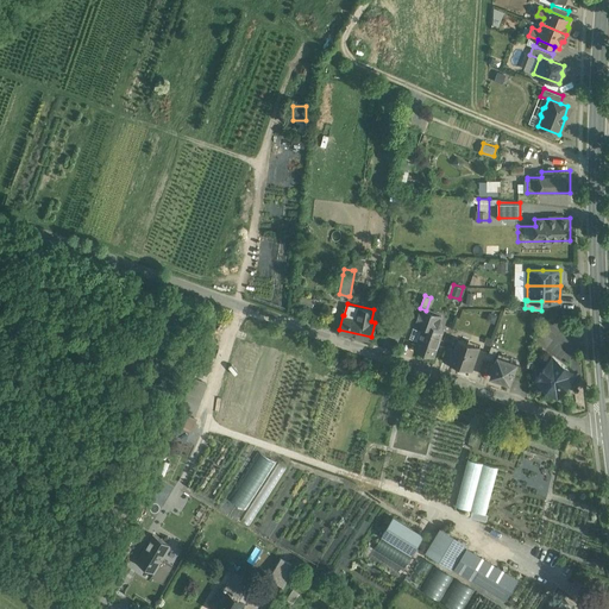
[(426,311),(420,308),(415,321),(422,325),(414,349),(434,356),(444,328),(438,326),(441,315),(426,311)]
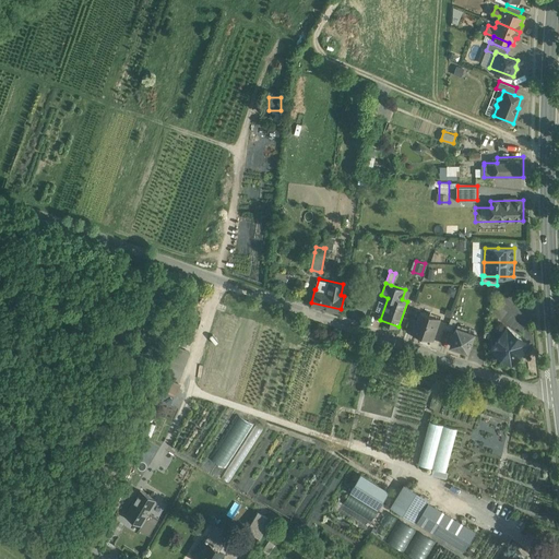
[(365,297),(358,295),(355,306),(360,308),(365,297)]
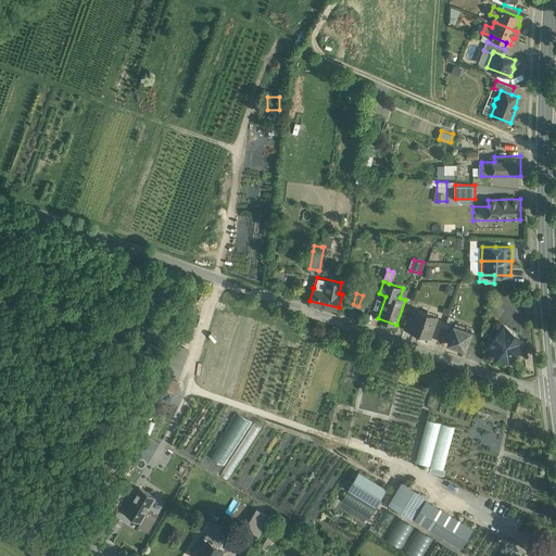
[(363,295),(358,306),(364,308),(368,298),(363,295)]
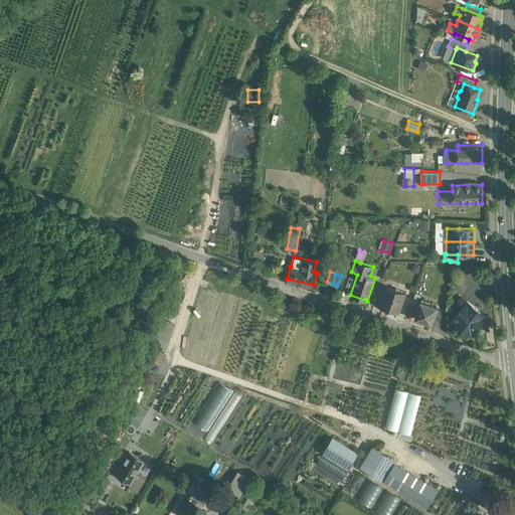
[(405,294),(387,287),(385,295),(381,306),(399,312),(405,294)]
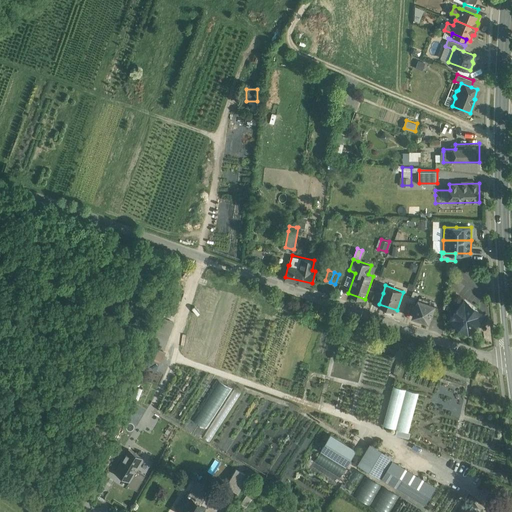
[(418,292),(413,290),(409,301),(414,303),(418,292)]
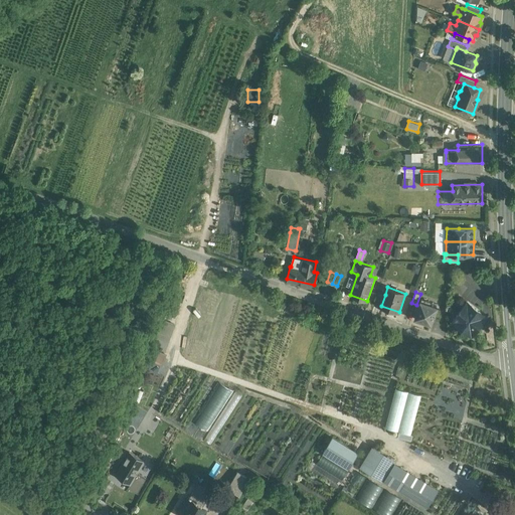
[(378,293),(374,304),(381,306),(385,295),(378,293)]
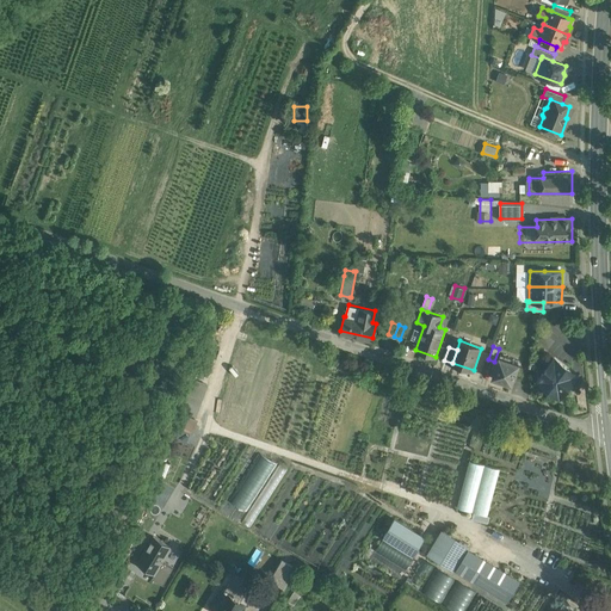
[(513,359),(500,355),(492,377),(511,384),(518,364),(512,363),(513,359)]
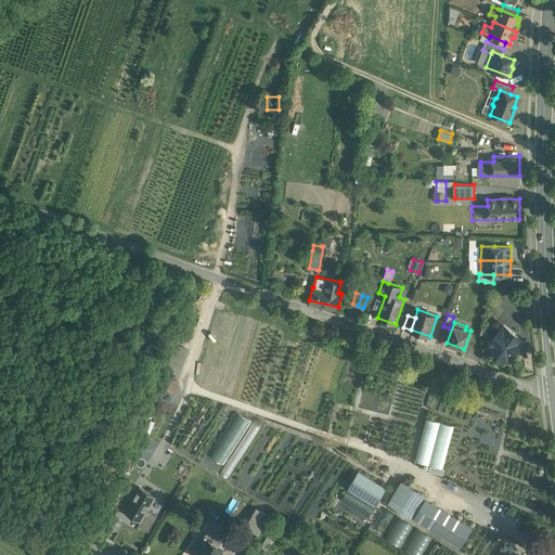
[(524,340),(503,325),(487,345),(507,361),(524,340)]
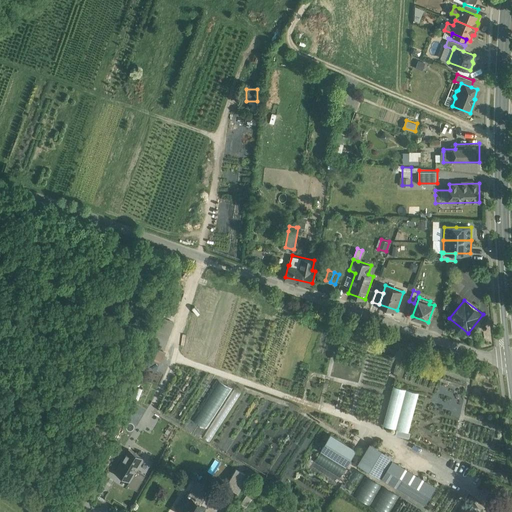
[(165,351),(174,322),(162,318),(150,358),(164,363),(167,351),(165,351)]
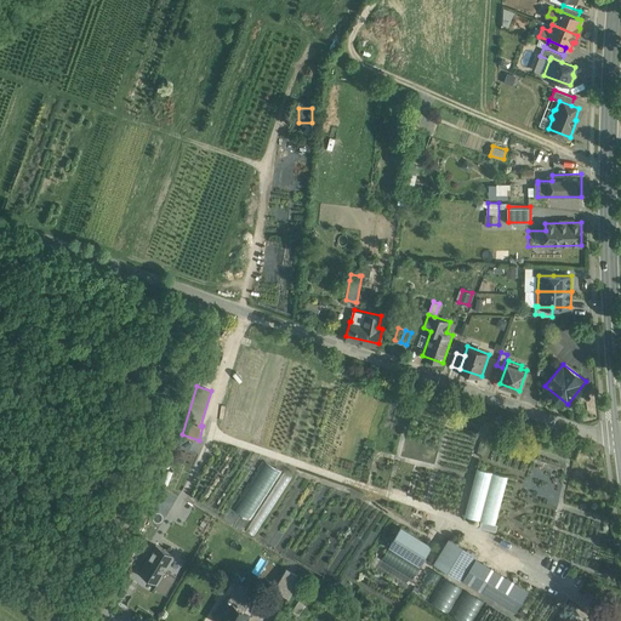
[(245,531),(256,537),(291,477),(263,461),(233,511),(251,522),(245,531)]
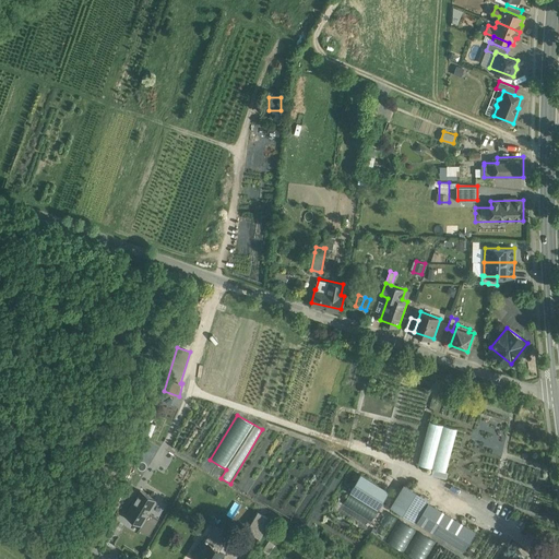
[(458,428),(429,421),(418,464),(445,471),(458,428)]
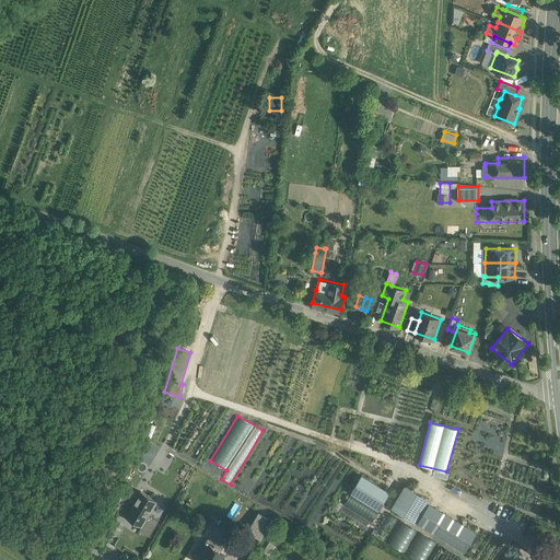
[(388,493),(361,476),(350,493),(377,511),(388,493)]
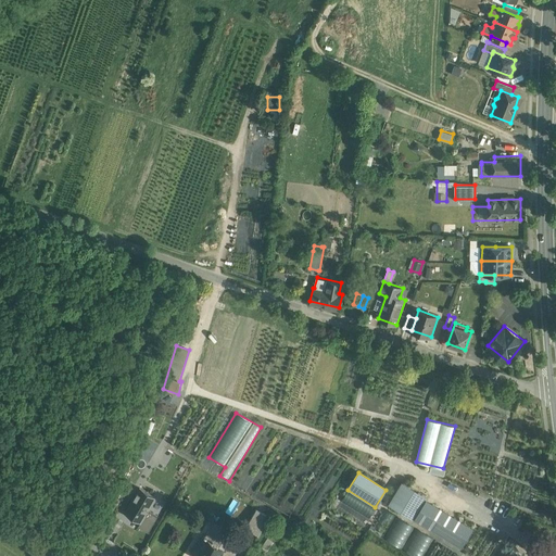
[(426,496),(403,482),(390,505),(412,518),(426,496)]
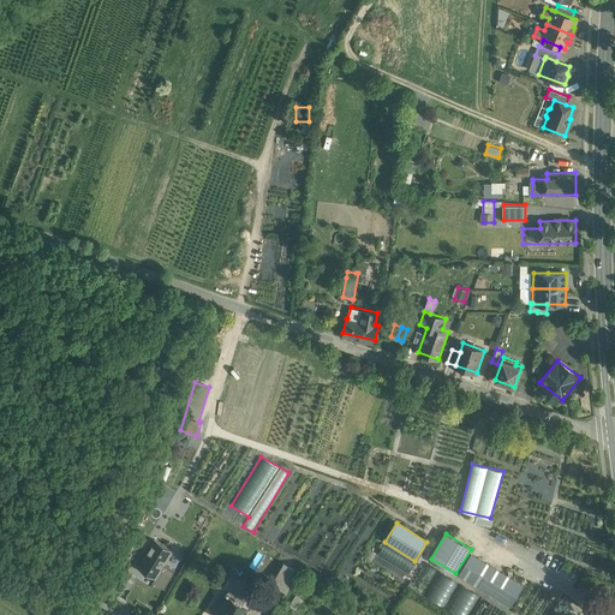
[(155,538),(138,565),(156,575),(153,579),(163,586),(174,568),(165,562),(173,549),(155,538)]
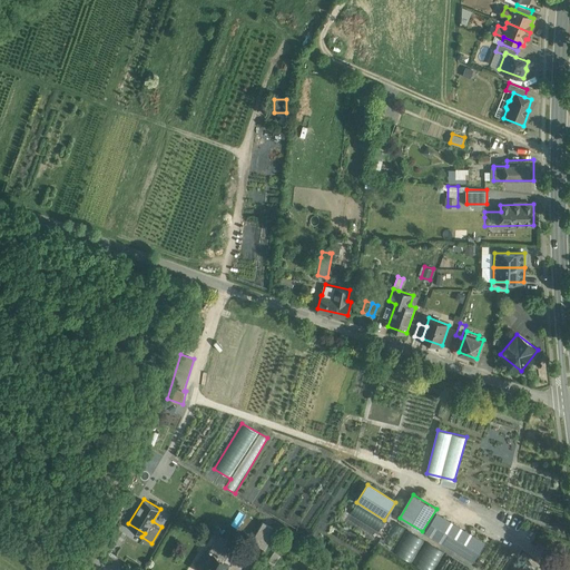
[(424,532),(472,561),(484,542),(436,512),(424,532)]
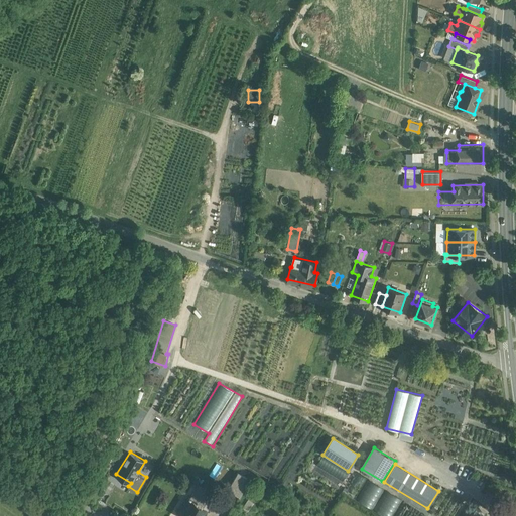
[(238,474),(229,488),(241,496),(249,481),(238,474)]
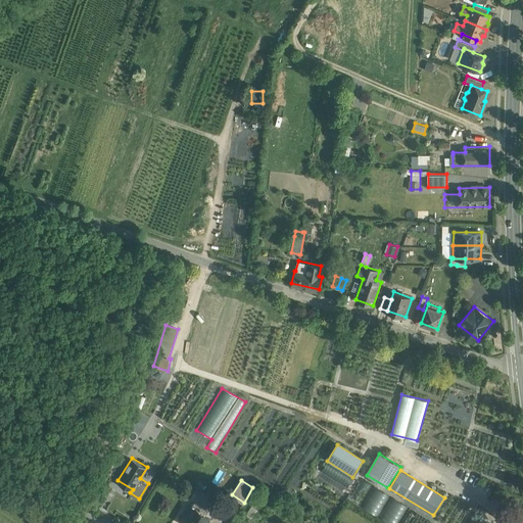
[(199,493),(188,512),(187,512),(182,521),(185,522),(204,522),(209,515),(206,513),(212,502),(199,493)]
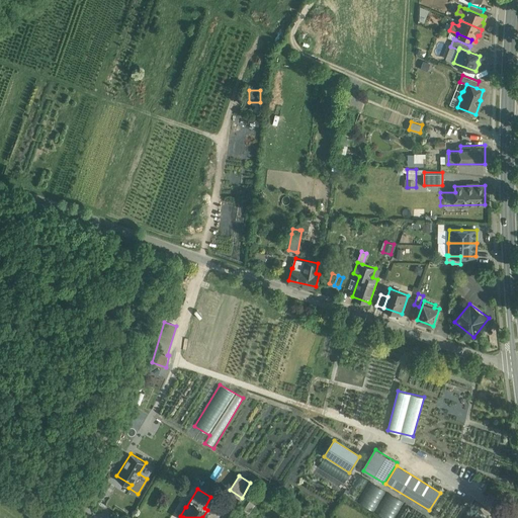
[(371,496),(372,493),(365,492),(364,504),(378,505),(379,497),(371,496)]
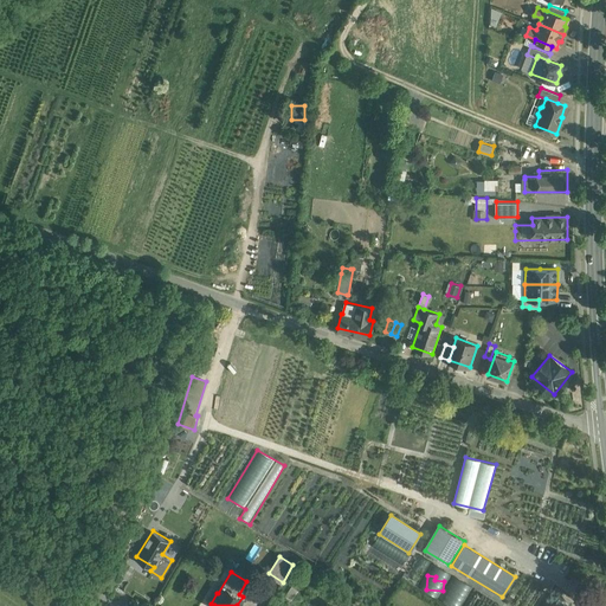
[(452,575),(440,599),(453,605),(457,605),(469,584),(452,575)]
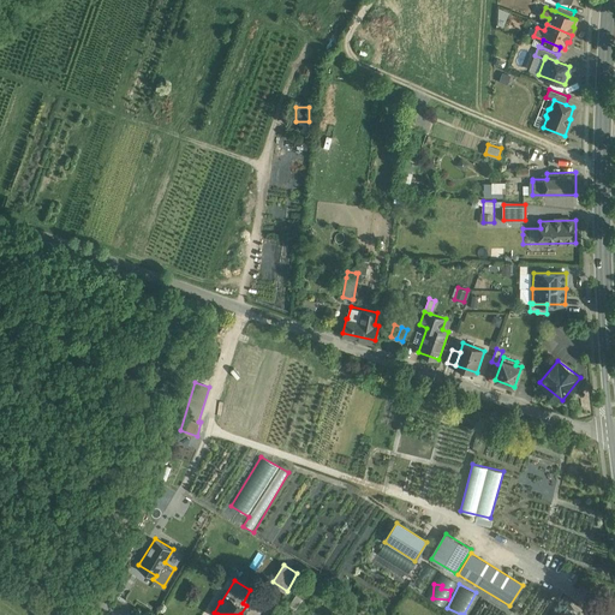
[(144,591),(135,585),(127,597),(138,603),(144,591)]
